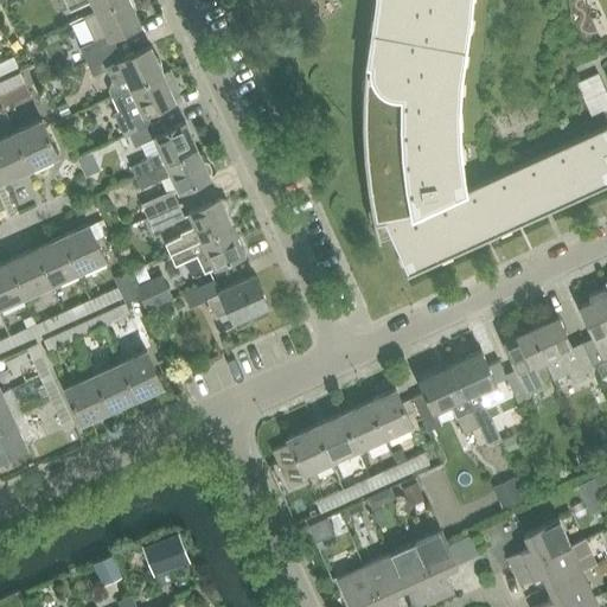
[(91,1),(96,11),(120,0),(63,0),(69,12),(91,1)]
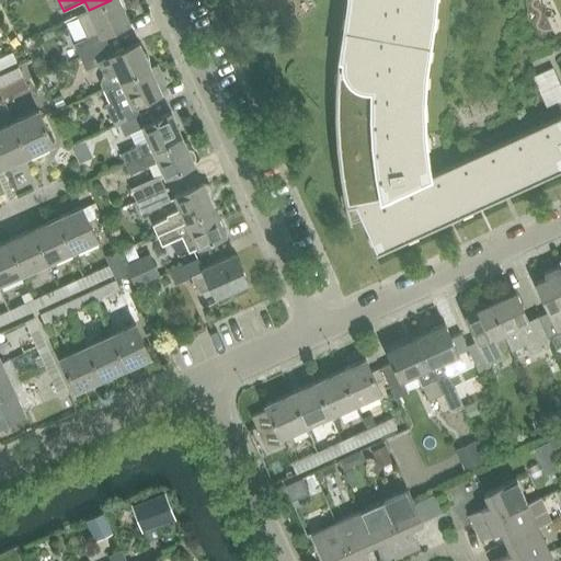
[(119,0),(111,0),(89,10),(78,15),(89,37),(75,44),(80,57),(109,44),(103,34),(129,22),(119,0)]
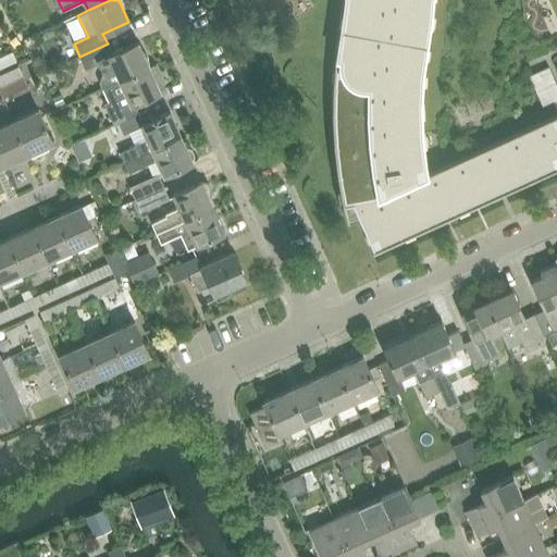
[(342,0),(334,56),(332,85),(332,114),(333,145),(337,174),(343,203),(346,219),(348,219),(345,203),(353,202),(374,250),(556,166),(556,144),(555,139),(556,138),(556,112),(426,172),(424,163),(426,162),(423,132),(422,101),(423,72),(432,13),(433,0),(342,0)]
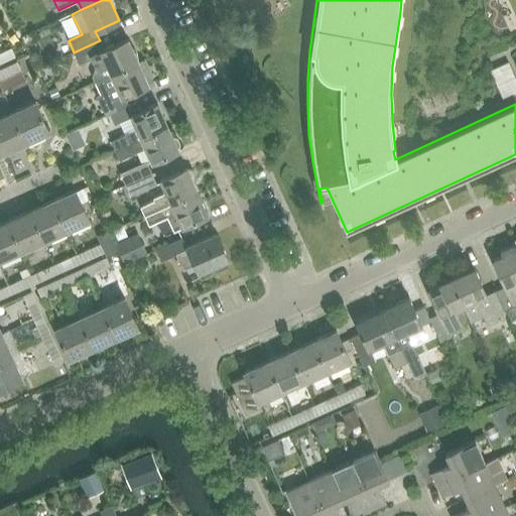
[(74,52),(79,65),(92,58),(97,70),(96,71),(94,77),(96,82),(138,61),(137,60),(138,58),(138,57),(138,56),(137,55),(137,53),(136,52),(135,50),(133,49),(132,48),(127,38),(104,49),(100,40),(74,52)]
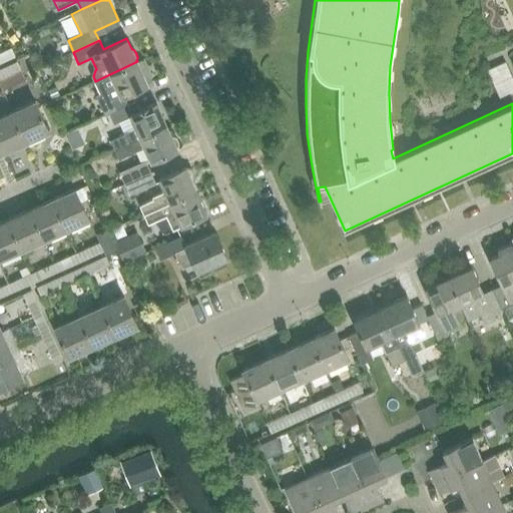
[(11,48),(0,52),(0,62),(15,56),(11,48)]
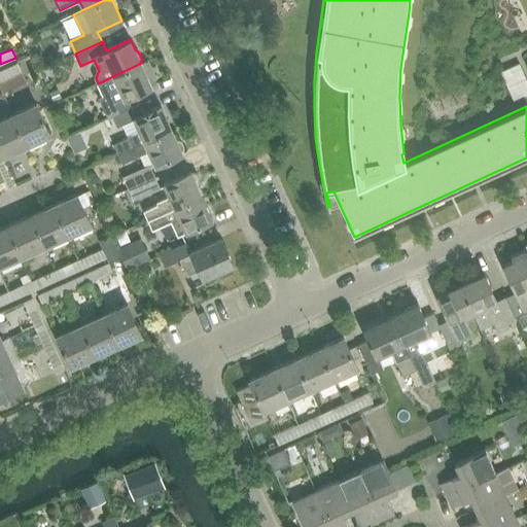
[(107,118),(112,116),(132,107),(127,98),(151,86),(150,82),(153,81),(154,78),(147,62),(145,61),(141,63),(98,83),(103,96),(98,98),(107,118)]
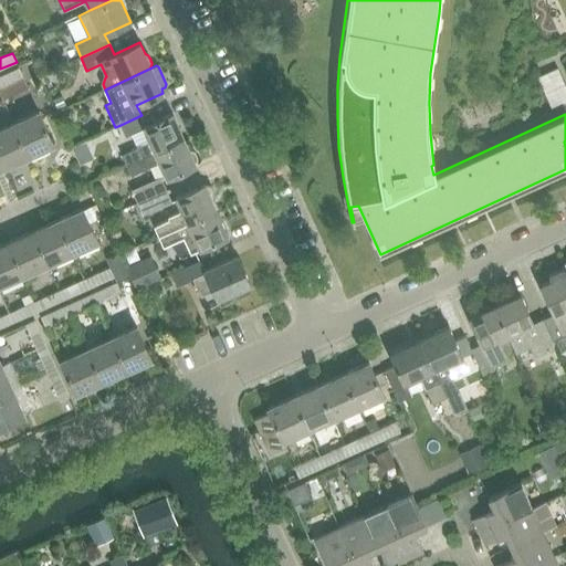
[(540,75),(536,76),(537,77),(551,107),(565,101),(565,86),(557,67),(540,75)]
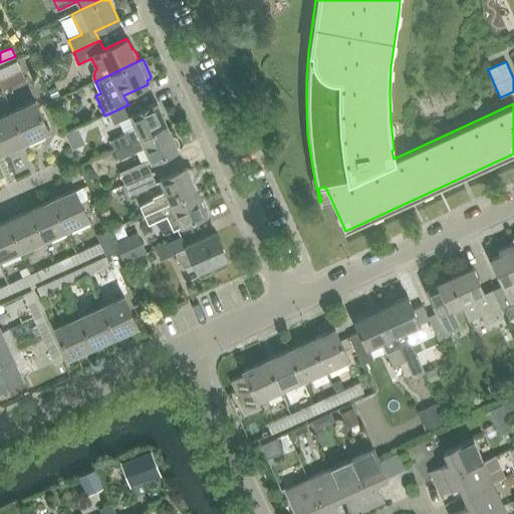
[(9,66),(0,69),(0,79),(13,74),(9,66)]
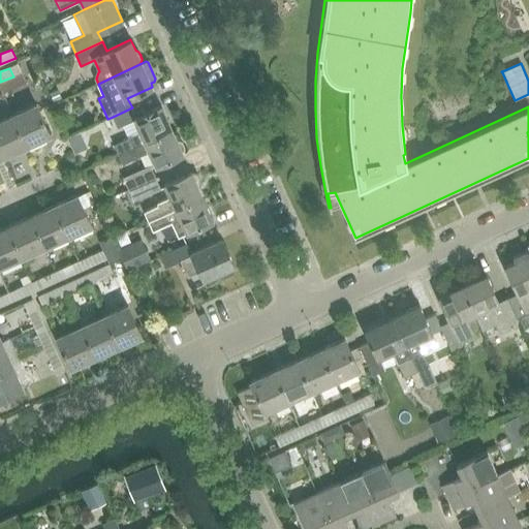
[(58,89),(51,93),(54,100),(62,97),(58,89)]
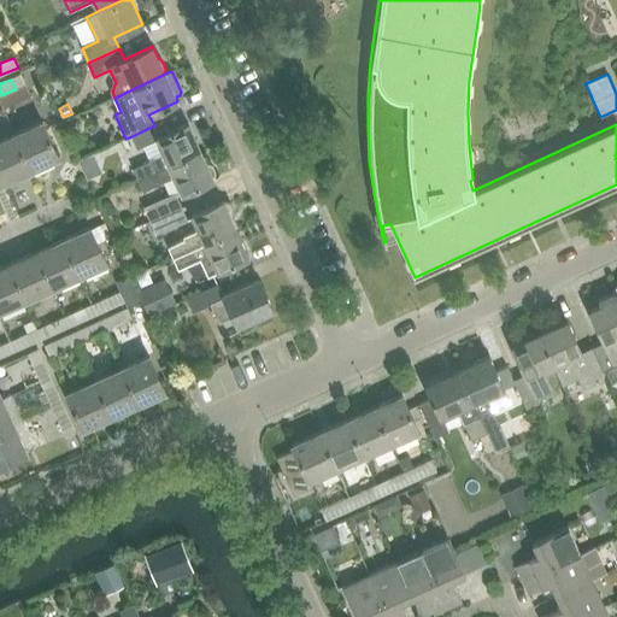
[(42,122),(15,135),(30,170),(59,157),(42,122)]
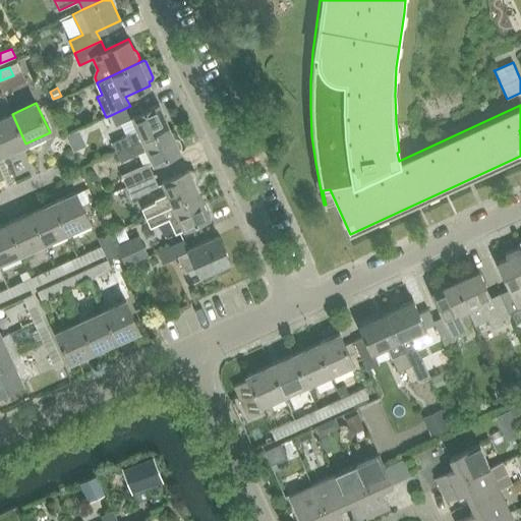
[(116,152),(131,145),(169,127),(158,104),(140,112),(136,103),(130,106),(111,115),(115,125),(132,118),(137,130),(126,135),(126,136),(112,142),(116,152)]
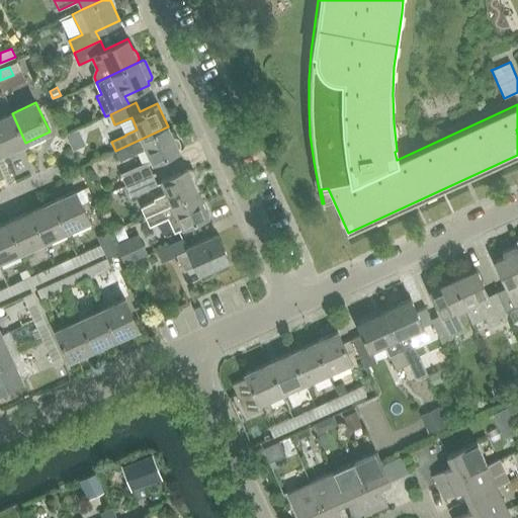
[(12,113),(0,118),(0,146),(3,153),(25,143),(12,113)]
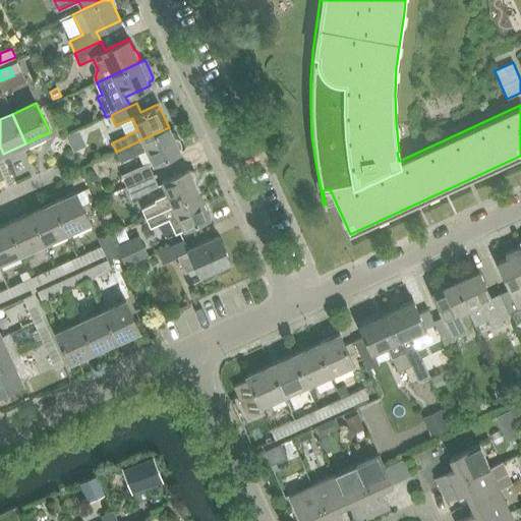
[(169,127),(131,145),(116,152),(121,161),(147,149),(153,164),(180,152),(179,150),(180,147),(180,143),(179,140),(176,138),(173,137),(169,127)]
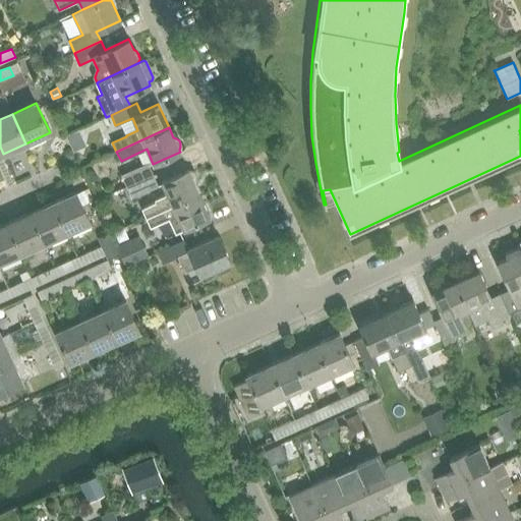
[(148,164),(121,176),(126,187),(153,175),(148,164)]
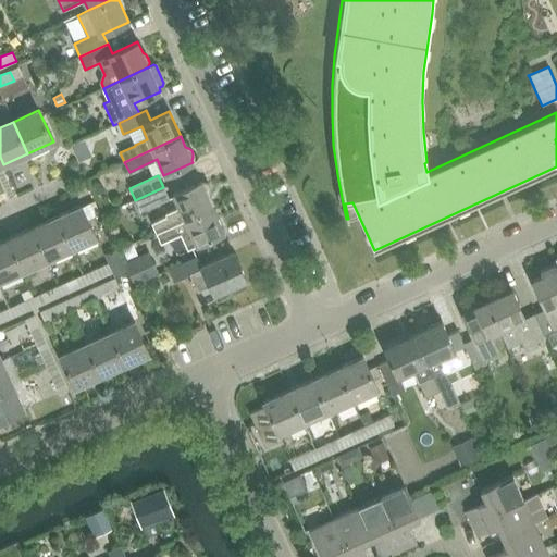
[(172,195),(178,208),(168,213),(169,214),(152,222),(157,232),(212,207),(208,196),(211,192),(207,183),(201,183),(201,181),(172,195)]
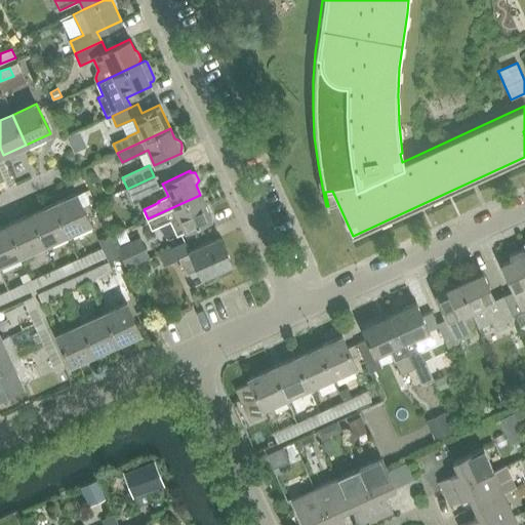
[(132,199),(159,188),(154,176),(127,189),(132,199)]
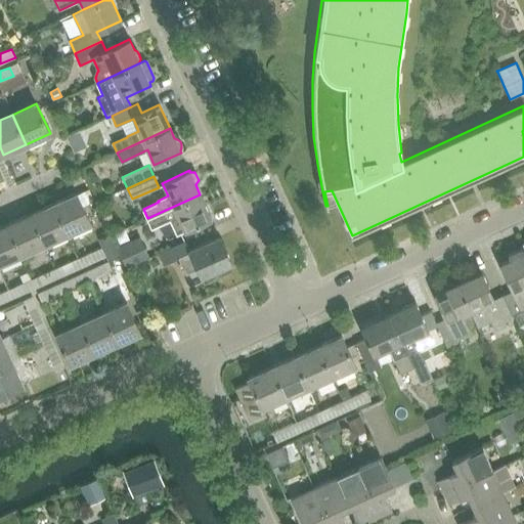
[(77,193),(53,204),(68,234),(91,224),(77,193)]
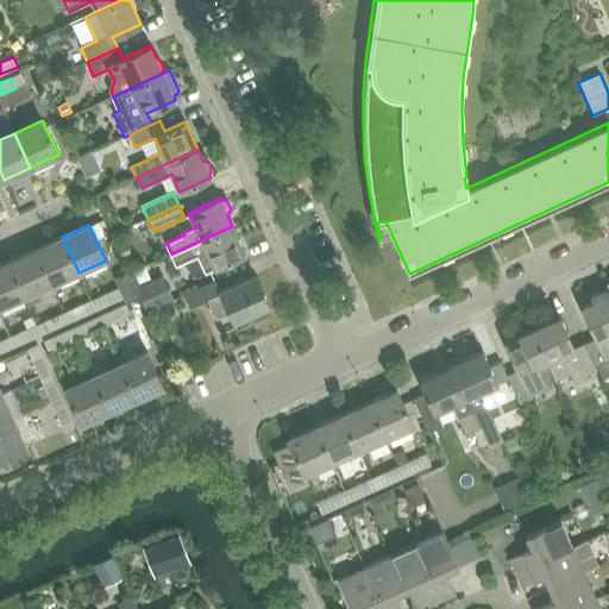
[(245,253),(232,226),(171,253),(176,264),(198,255),(206,271),(245,253)]
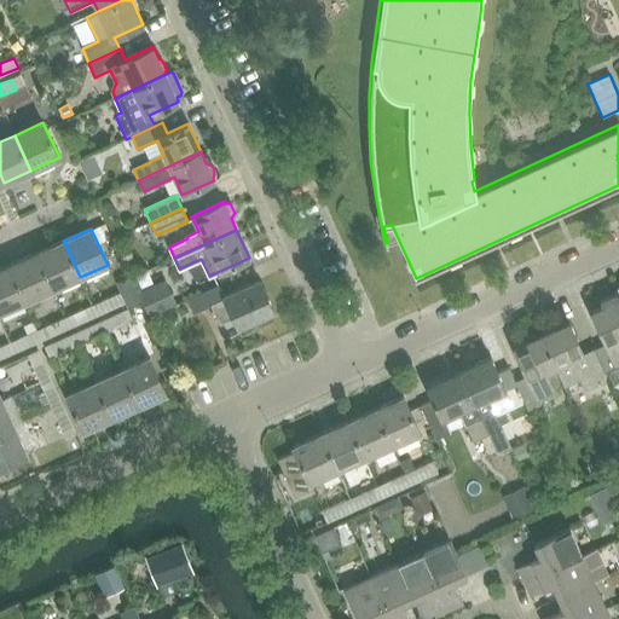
[(52,289),(80,277),(63,241),(36,253),(52,289)]
